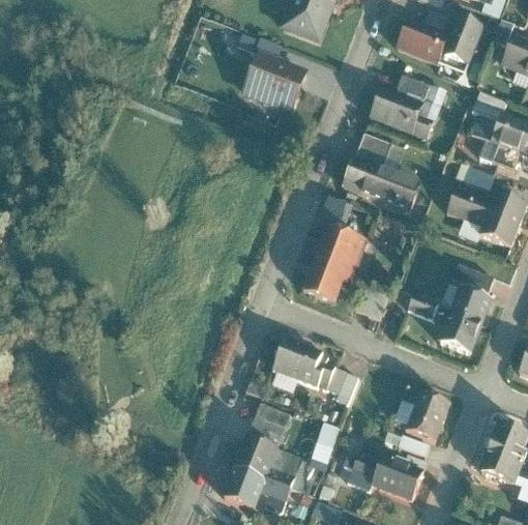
[(290,0),(280,28),(316,41),(331,0),(290,0)]
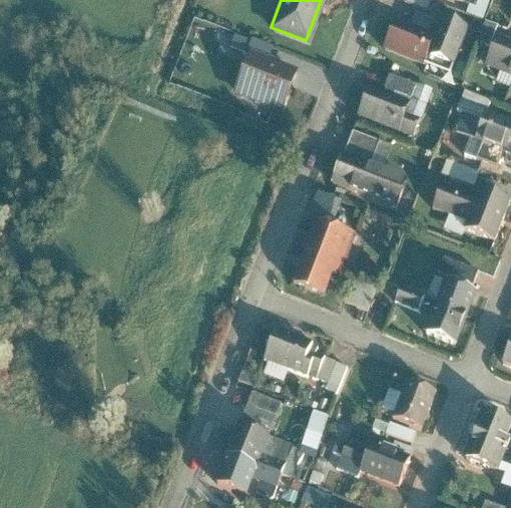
[(393,20),(383,47),(424,63),(426,58),(449,68),(466,26),(439,16),(432,35),(393,20)]
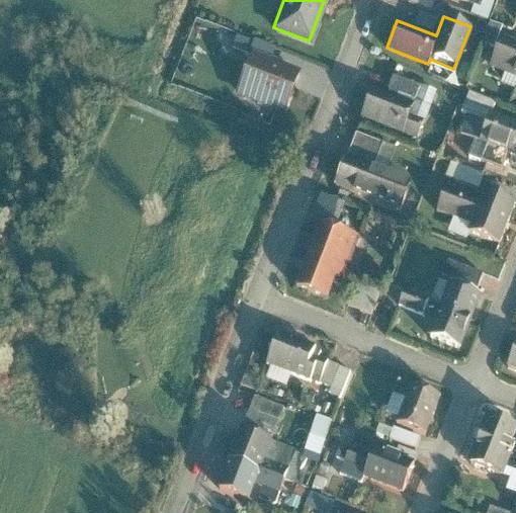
[(515,46),(499,38),(488,66),(515,76),(515,46)]
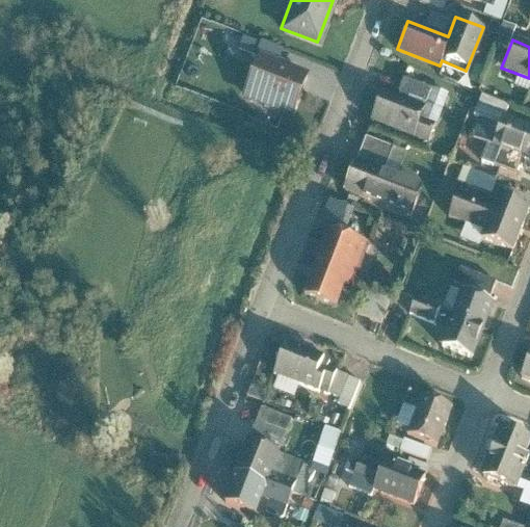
[(257,55),(242,93),(259,99),(262,104),(281,111),(282,107),(290,111),(305,74),(257,55)]
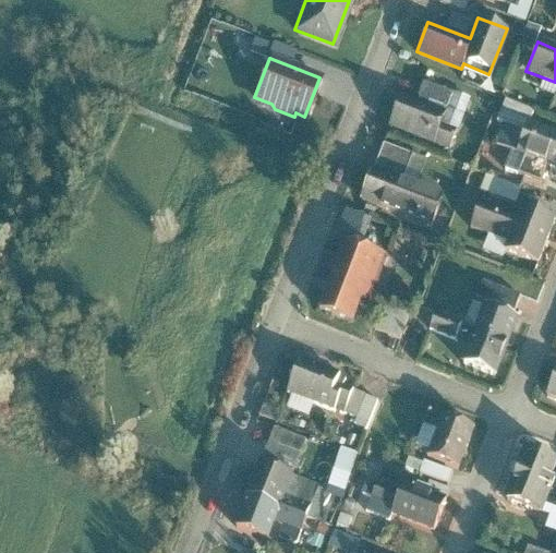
[(399,95),(388,124),(447,147),(455,128),(438,121),(442,111),(424,105),(414,100),(399,95)]
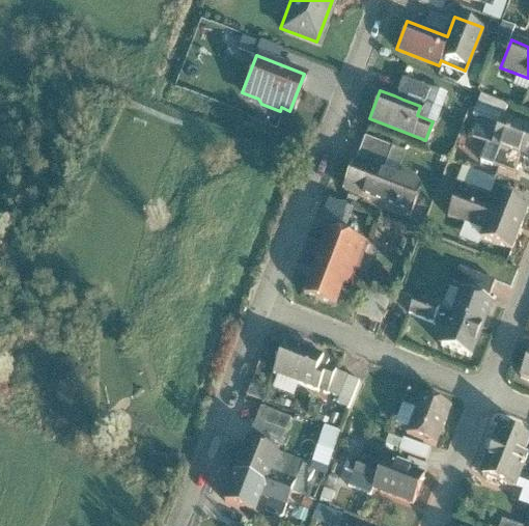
[(498,146),(491,164),(511,172),(519,155),(528,158),(528,126),(501,114),(497,123),(490,143),(498,146)]
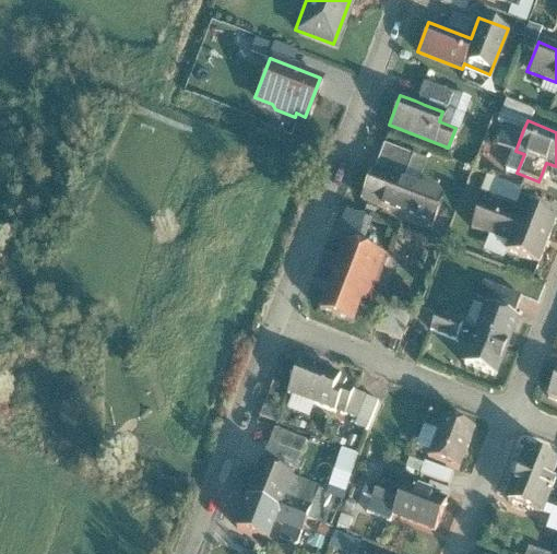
[(371,168),(360,199),(429,225),(437,207),(435,207),(415,198),(417,192),(413,190),(414,185),(400,179),(371,168)]
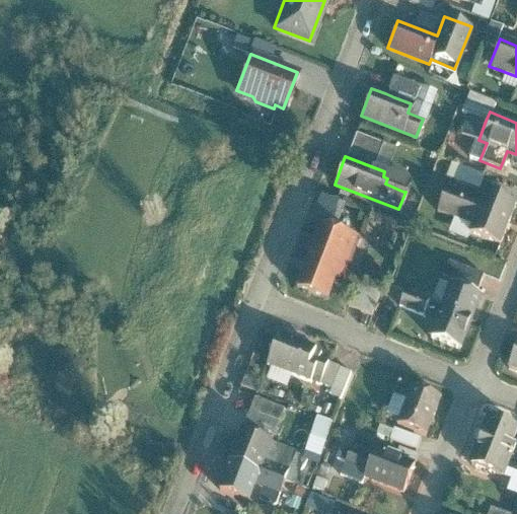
[(469,181),(474,169),(451,160),(446,172),(469,181)]
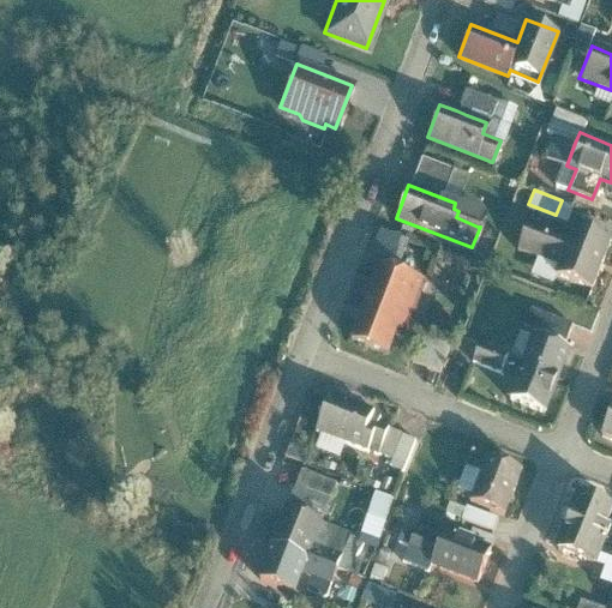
[(526,220),(515,248),(557,264),(553,274),(589,287),(607,241),(571,226),(568,235),(526,220)]
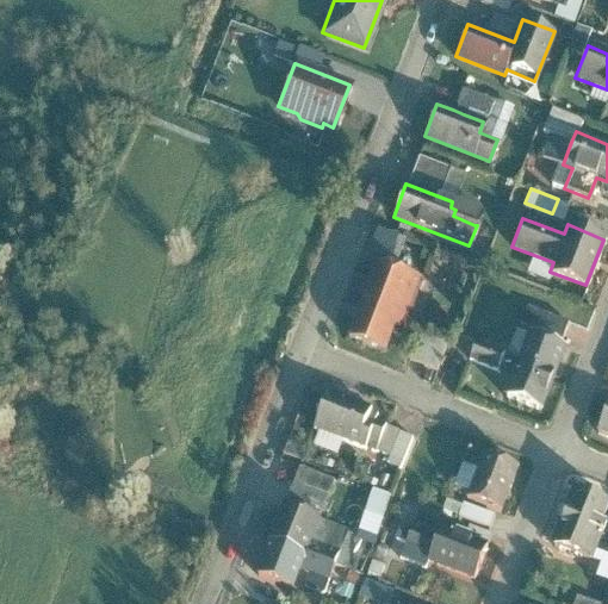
[(376,261),(347,334),(382,348),(389,329),(398,332),(419,278),(376,261)]
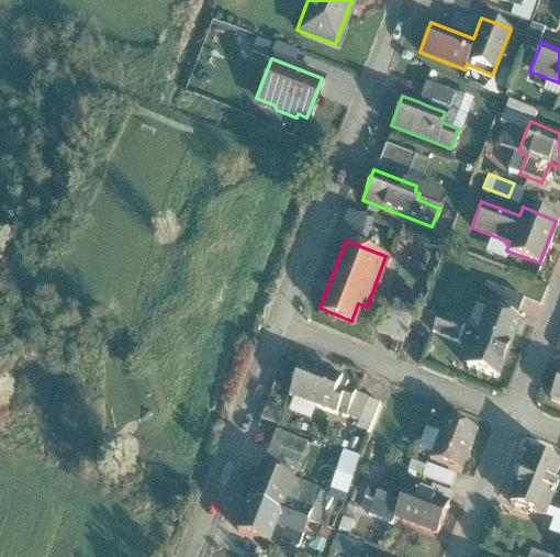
[(381,327),(401,336),(411,315),(391,307),(381,327)]
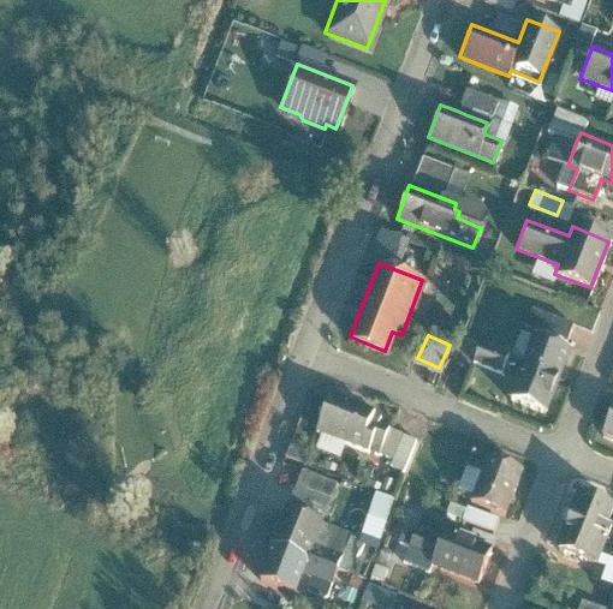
[(531,335),(507,398),(542,411),(557,372),(561,375),(564,369),(559,368),(565,348),(531,335)]
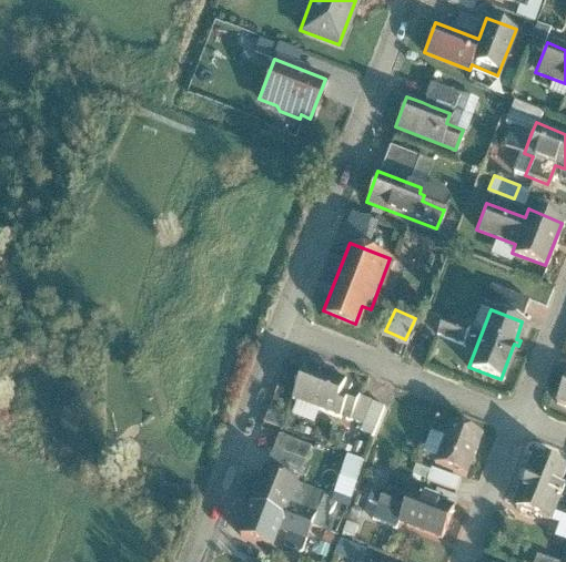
[(440,312),(437,335),(465,338),(467,314),(440,312)]
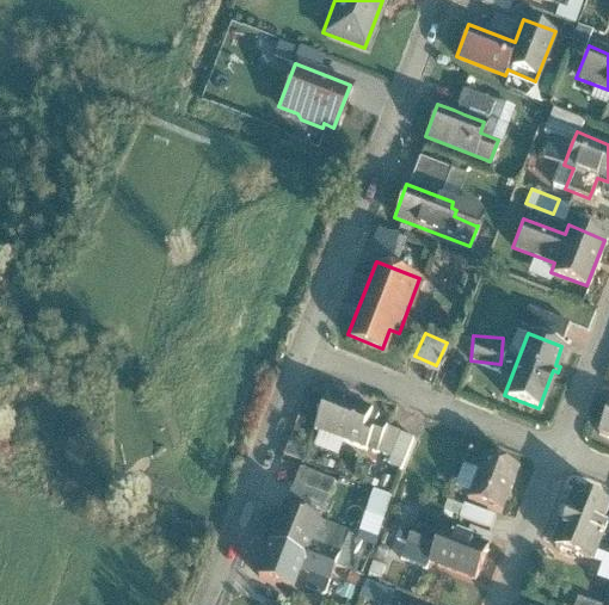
[(389,415),(331,394),(318,427),(376,450),(389,415)]
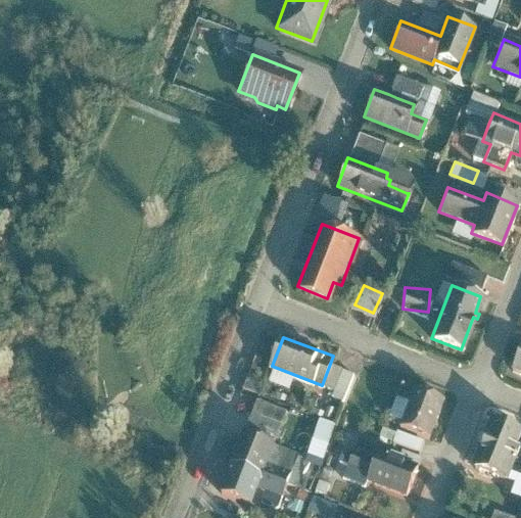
[(407,427),(437,438),(453,398),(422,387),(407,427)]
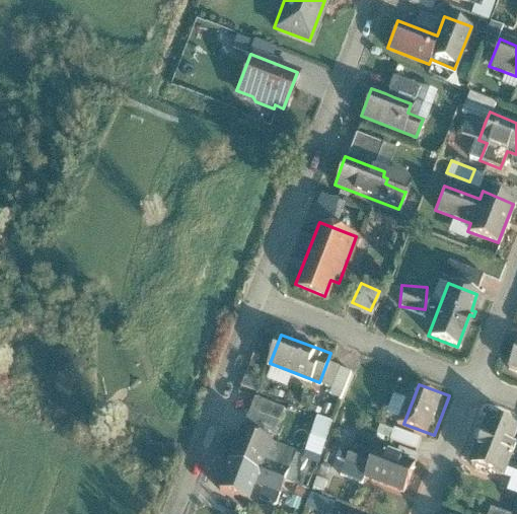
[(243,422),(275,433),(285,404),(253,392),(243,422)]
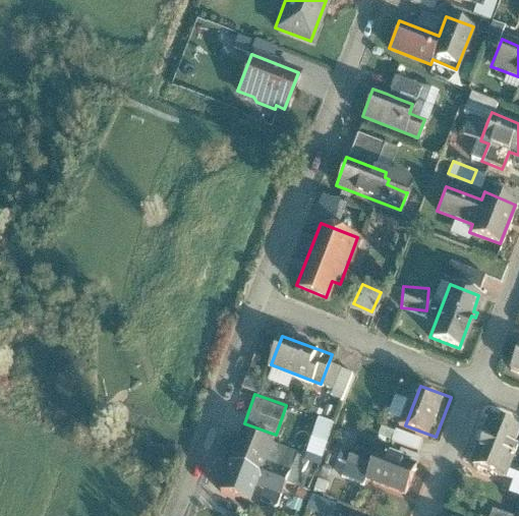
[(518,462),(518,425),(495,416),(477,462),(514,476),(518,462)]
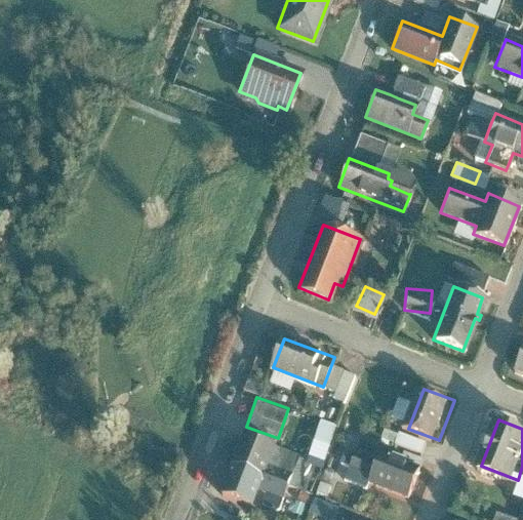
[(283,449),(246,435),(224,492),(260,507),(267,491),(288,500),(297,475),(276,467),(283,449)]
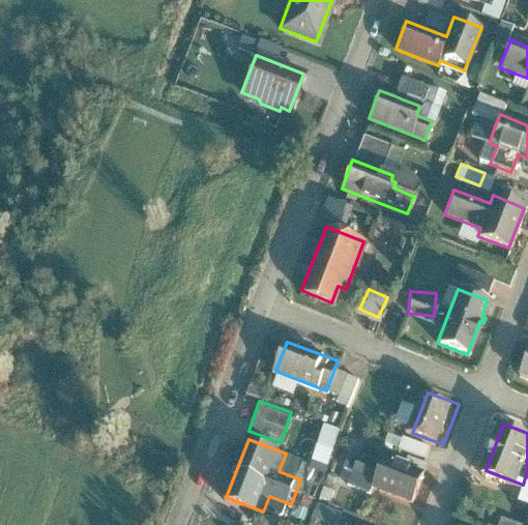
[(405,439),(402,447),(423,454),(426,445),(405,439)]
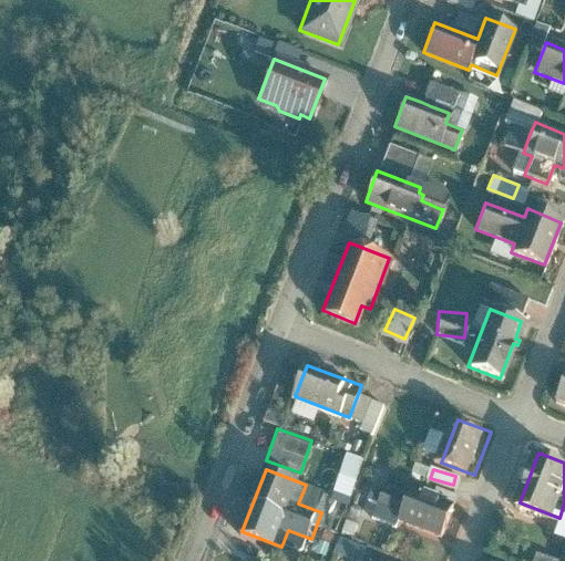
[(399,517),(452,538),(463,507),(411,487),(399,517)]
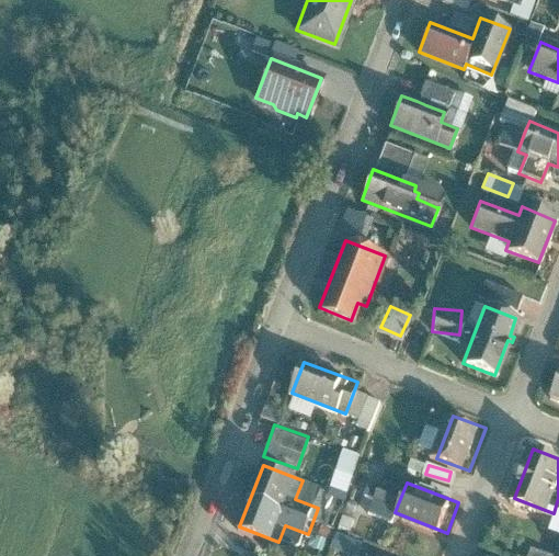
[(335,531),(331,544),(355,553),(360,539),(335,531)]
